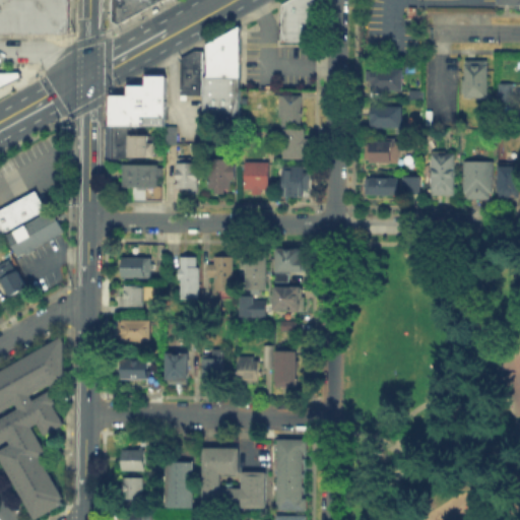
[(0,0),(69,0),(69,27),(60,39),(0,39),(0,0)]
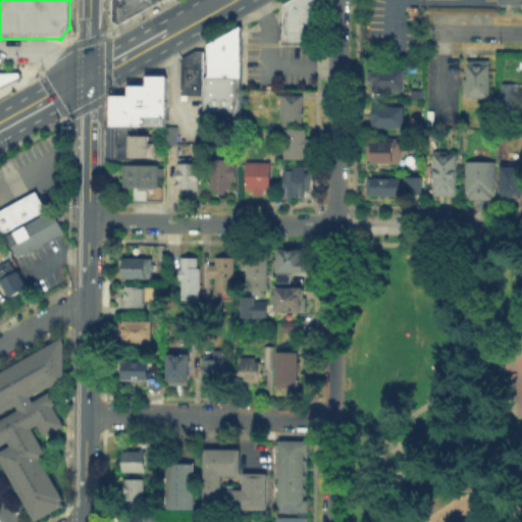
[(111,0),(111,18),(118,22),(160,0),(111,0)]
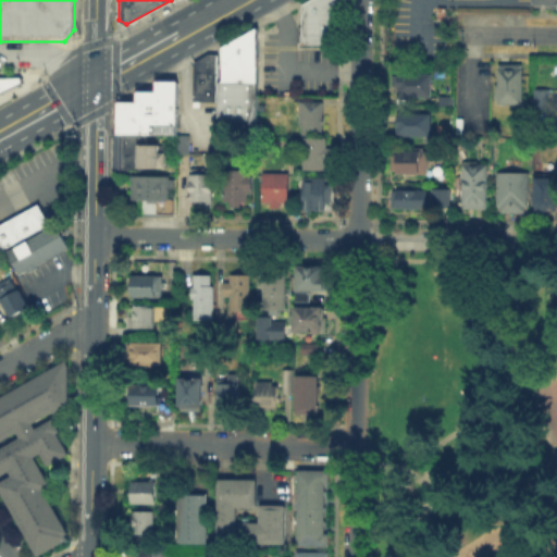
[(301,45),(304,2),(308,0),(336,0),(336,46),(301,45)]
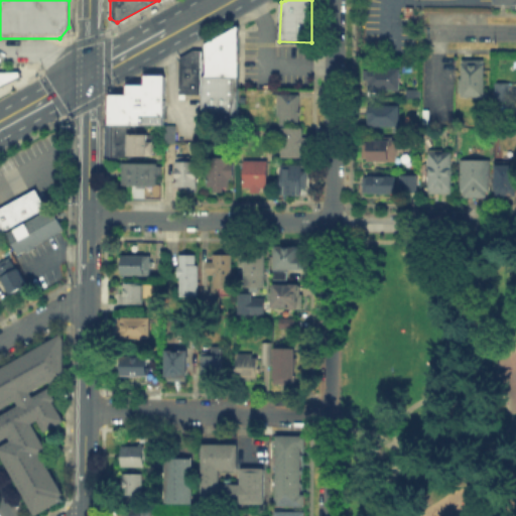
[(205,43),(203,123),(236,123),(236,26),(205,43)]
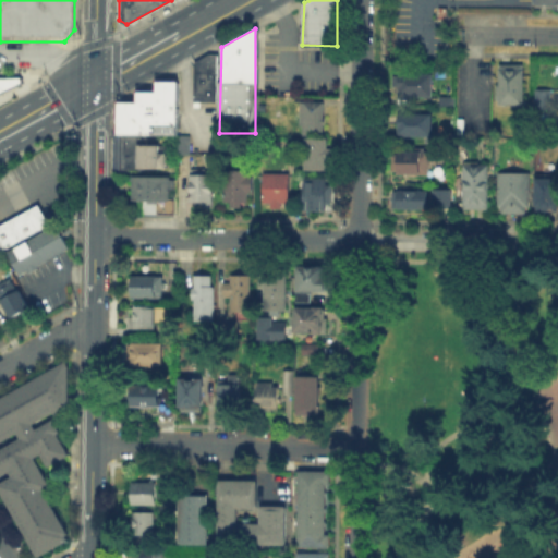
[(217,55),(207,55),(193,62),(193,107),(199,107),(201,104),(216,102),(217,55)]
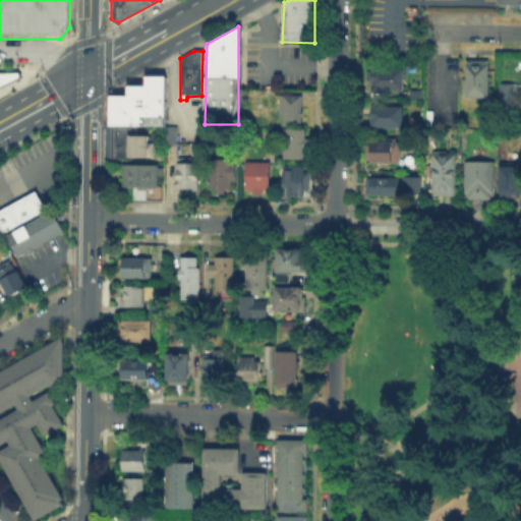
[(466,60),(466,98),(489,98),(489,60),(466,60)]
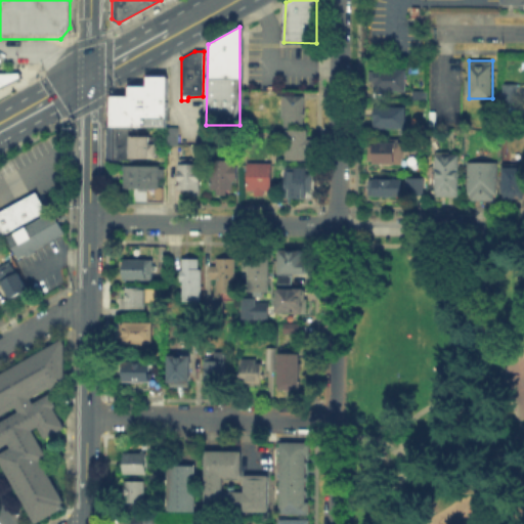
[(373,71),(373,91),(406,91),(406,70),(373,71)]
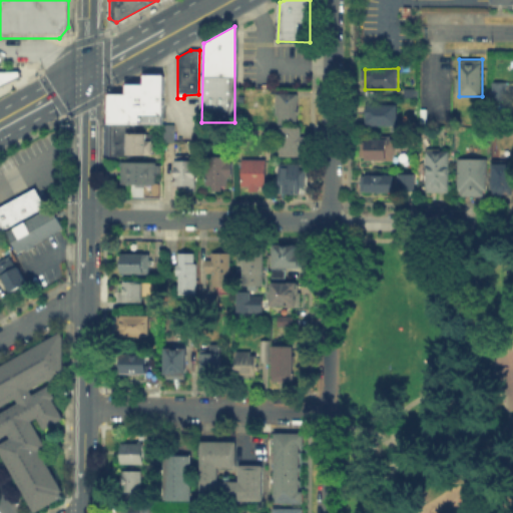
[(0,70),(17,70),(19,75),(0,85),(0,70)]
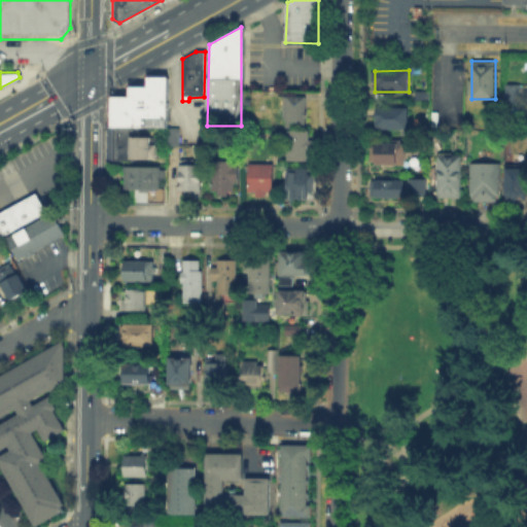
[(168,77),(145,76),(145,86),(128,86),(128,96),(110,96),(110,128),(140,128),(168,128),(168,77)]
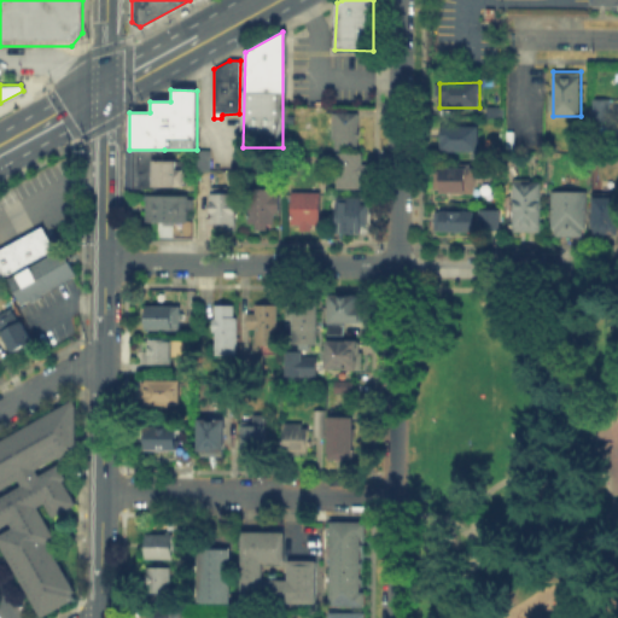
[(595,121),(595,103),(608,103),(608,121),(595,121)]
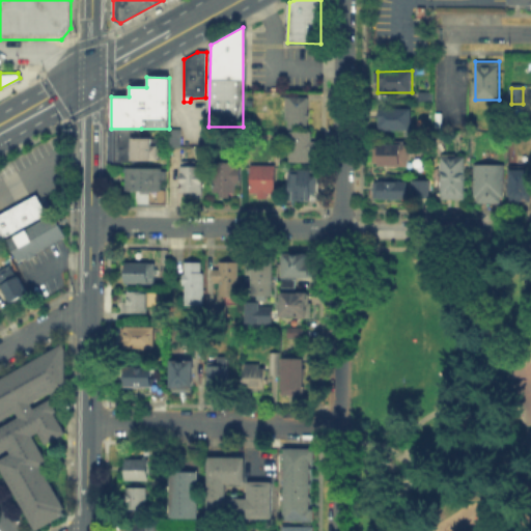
[(286,98),(284,128),(307,129),(307,119),(310,119),(310,111),(307,111),(308,98),(286,98)]
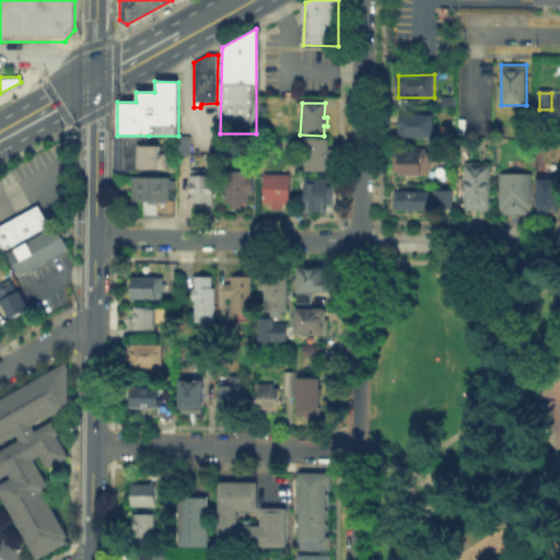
[(400,115),(399,138),(433,138),(433,115),(400,115)]
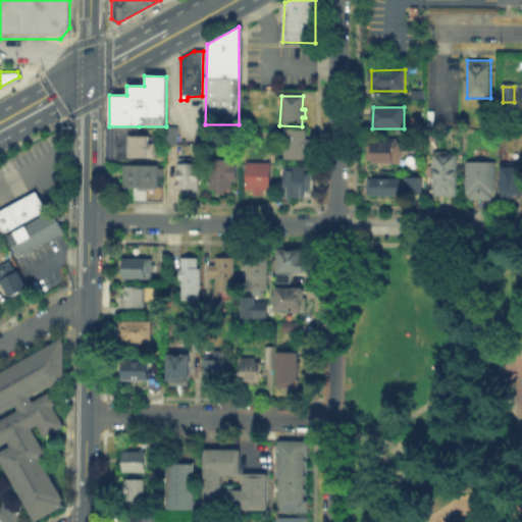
[(165,143),(175,143),(176,125),(165,125),(165,143)]
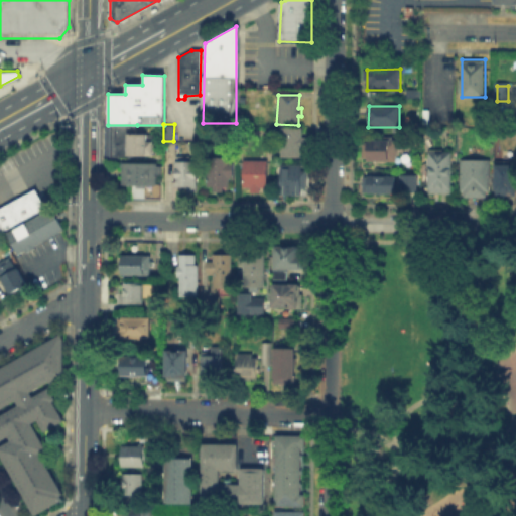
[(105,156),(105,125),(108,125),(137,125),(136,134),(153,134),(153,157),(105,156)]
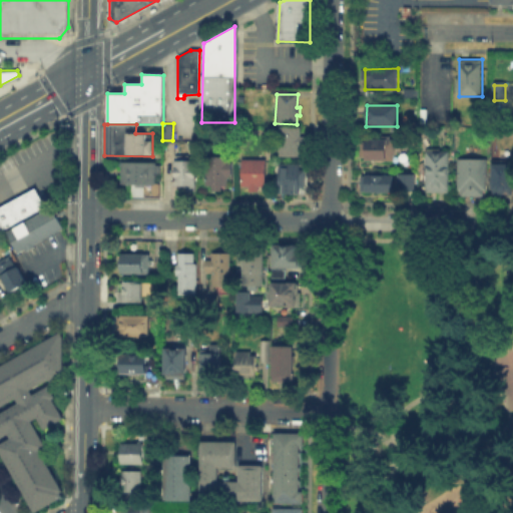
[(282,127),(301,127),(301,135),(304,136),(304,147),(301,147),(301,155),(281,155),(282,127)]
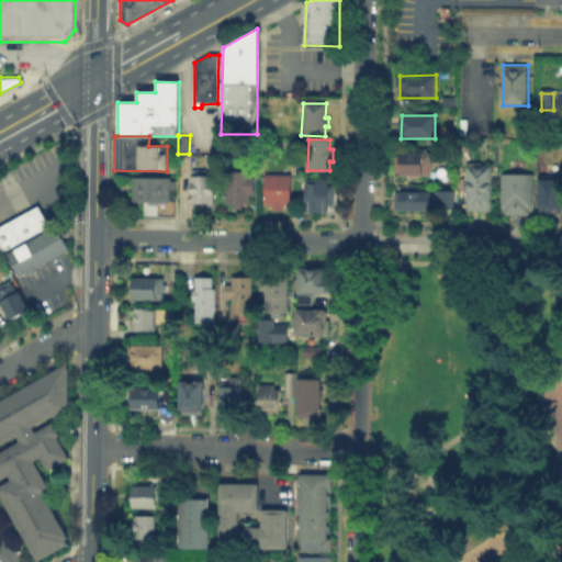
[(431,154),(427,154),(427,149),(402,149),(401,154),(396,154),(395,161),(389,163),(389,176),(433,177),(434,153),(431,154)]
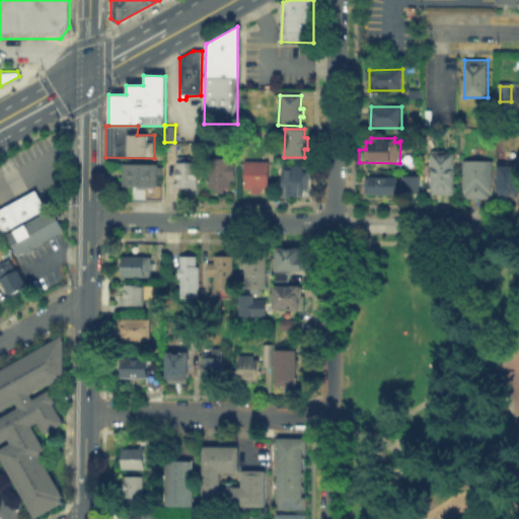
[(431,153),(430,194),(453,195),(455,153),(431,153)]
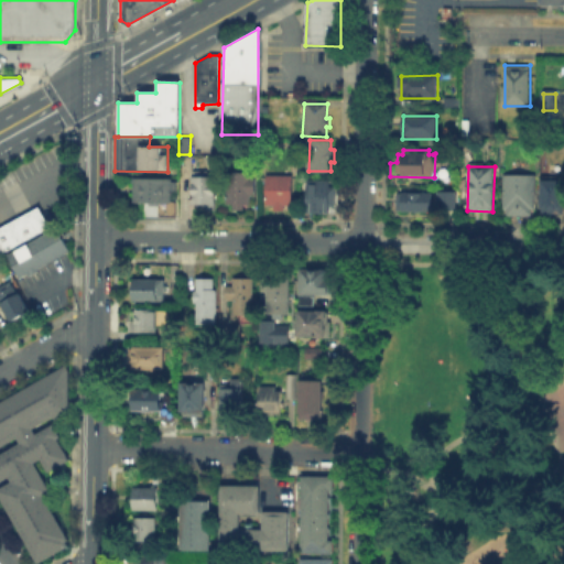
[(224,174),(255,174),(255,192),(250,193),(251,204),(245,204),(243,210),(224,210),(224,174)]
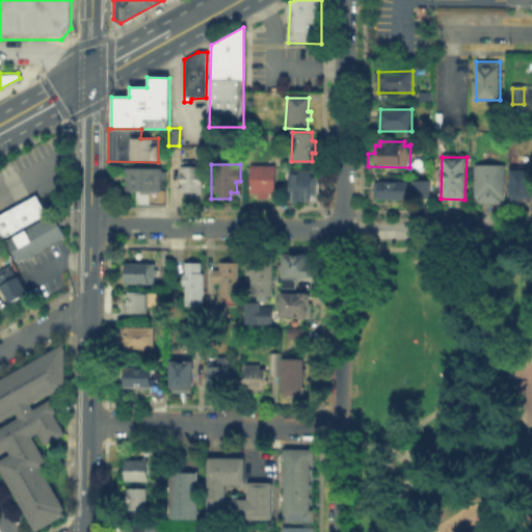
[(250,165),(275,165),(275,192),(269,193),(269,198),(256,198),(256,193),(250,193),(250,165)]
